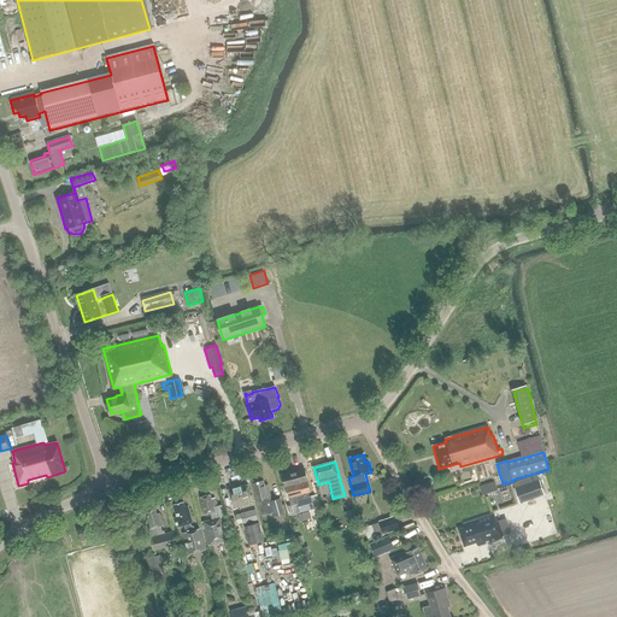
[(305,470),(282,475),(289,503),(291,503),(292,506),(299,504),(300,512),(315,509),(311,497),(309,497),(307,492),(310,492),(305,470)]
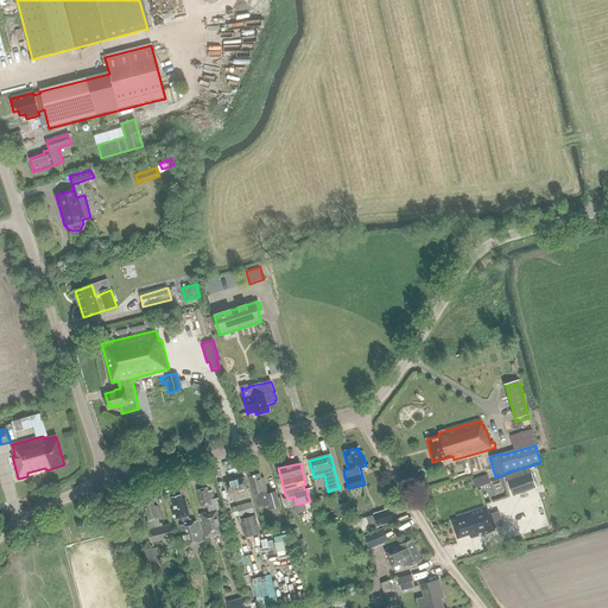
[(531,473),(507,481),(512,496),(536,487),(531,473)]
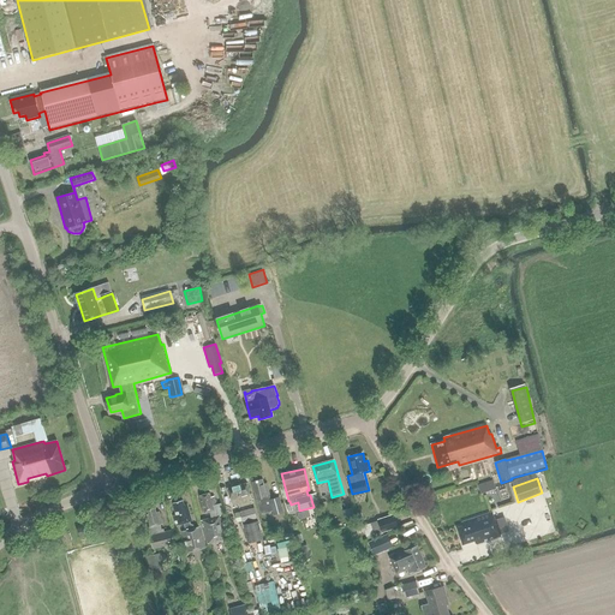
[(270,499),(270,496),(267,484),(264,484),(263,479),(252,482),(261,514),(273,511),(274,515),(284,513),(280,496),(270,499)]
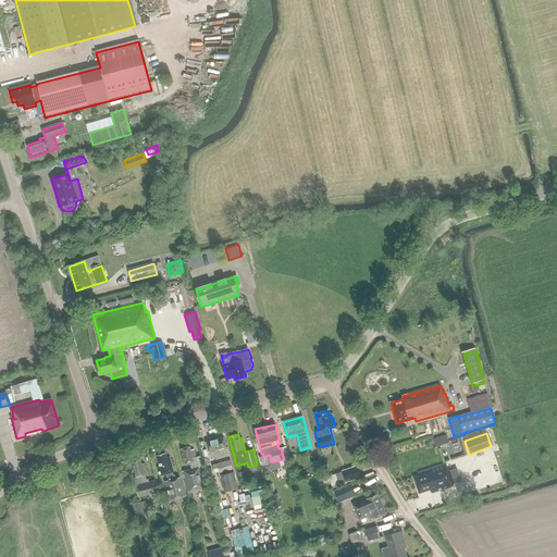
[(224,438),(206,443),(210,458),(217,457),(217,459),(229,456),(224,438)]
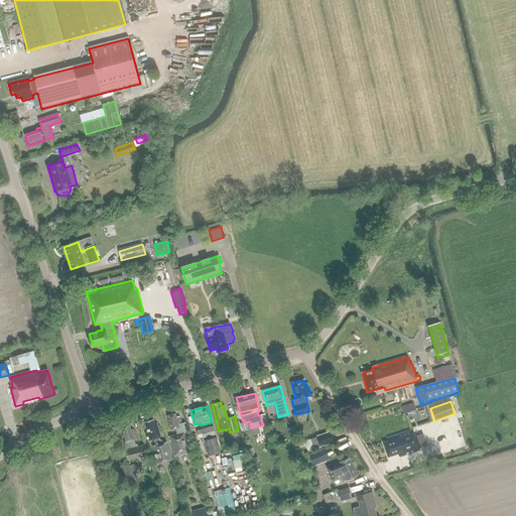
[(410,411),(414,423),(420,421),(416,409),(410,411)]
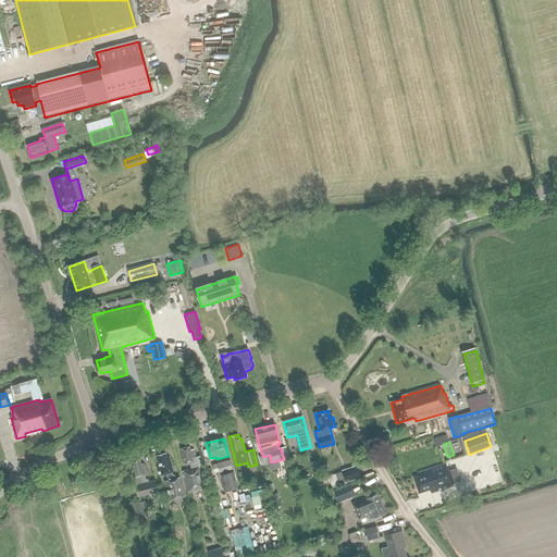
[(186,466),(189,465),(192,470),(183,472),(188,493),(207,487),(201,467),(199,468),(195,449),(192,450),(190,447),(182,449),(186,466)]
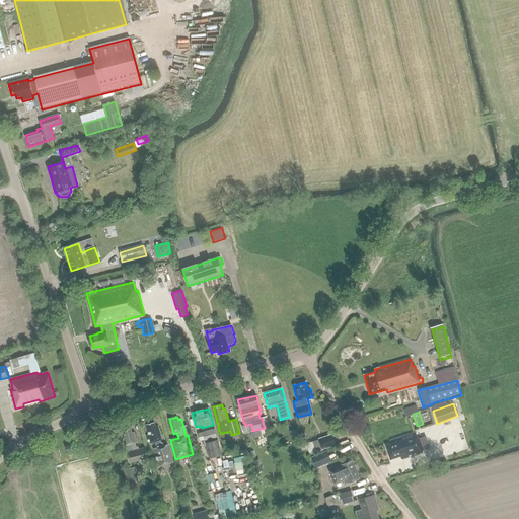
[(153,449),(158,466),(174,462),(169,445),(164,447),(164,444),(161,443),(160,441),(162,440),(158,427),(155,427),(154,423),(146,425),(149,437),(147,438),(148,444),(155,442),(157,448),(153,449)]
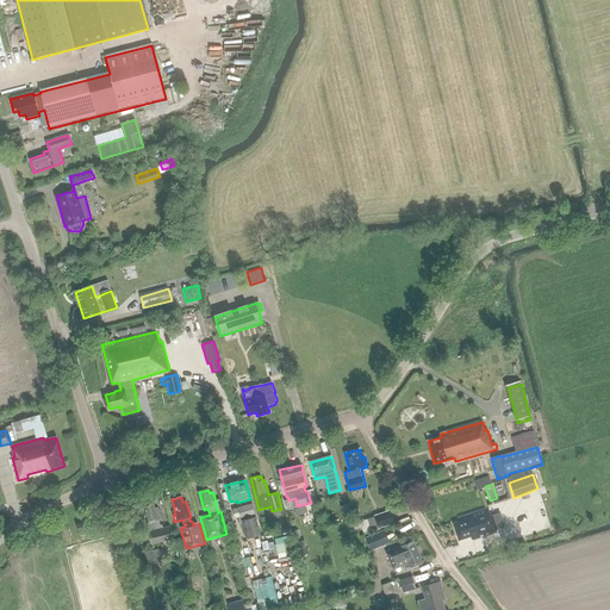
[(153,545),(172,540),(173,540),(169,527),(163,529),(162,526),(160,526),(159,521),(161,521),(157,509),(155,509),(154,504),(144,506),(149,522),(147,523),(148,529),(153,545)]
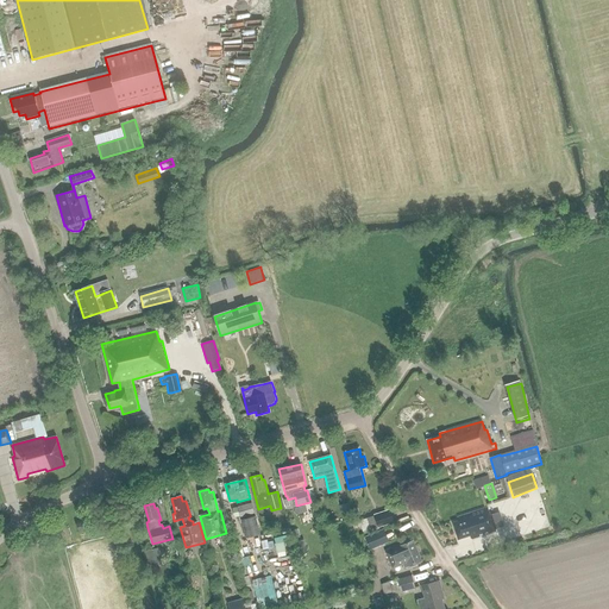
[(251,503),(238,507),(240,516),(253,513),(251,503)]
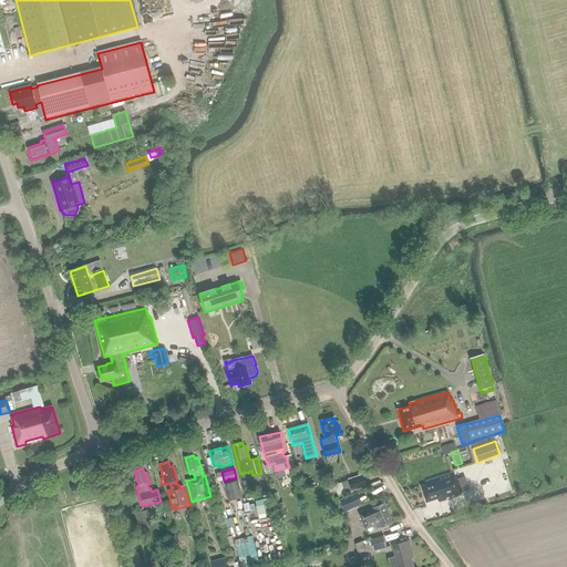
[(326,471),(318,473),(320,483),(329,482),(326,471)]
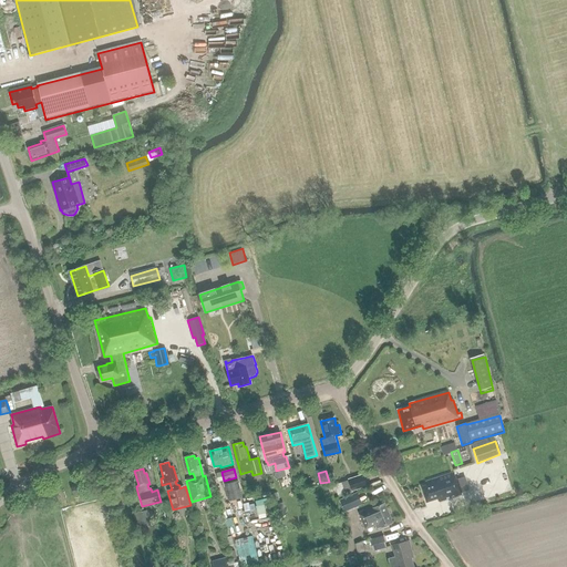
[(439,502),(462,494),(457,480),(456,480),(454,473),(428,481),(429,485),(423,487),(426,502),(439,498),(439,502)]
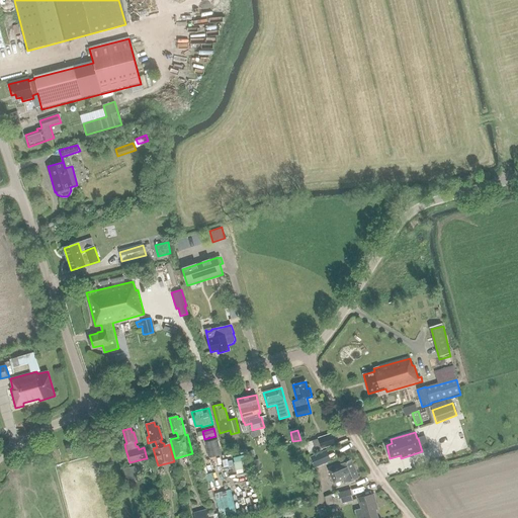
[(332,434),(319,438),(322,448),(335,444),(332,434)]
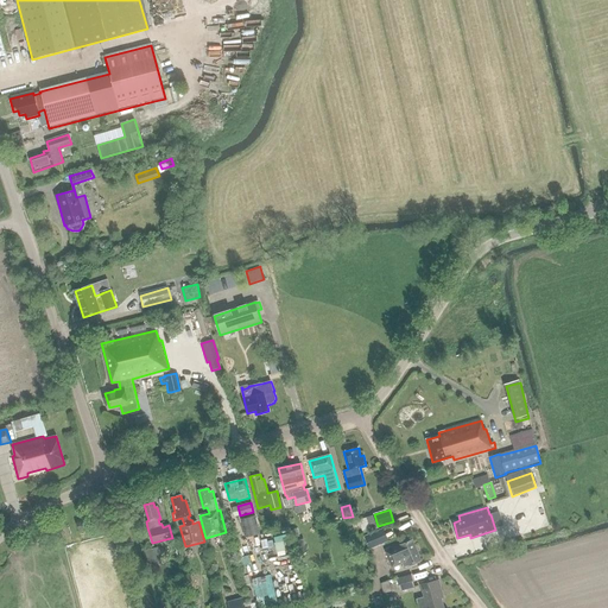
[(254,515),(241,519),(246,537),(259,533),(254,515)]
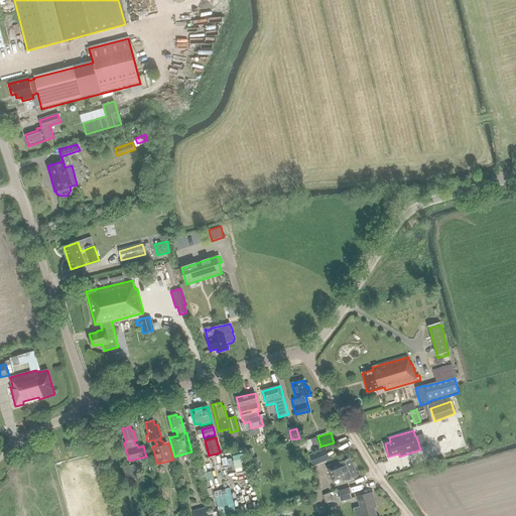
[(76,446),(74,440),(65,443),(67,448),(76,446)]
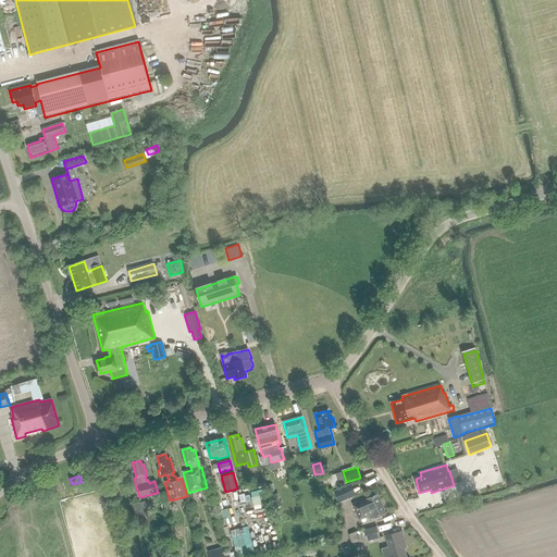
[(338,503),(351,497),(346,485),(334,491),(338,503)]
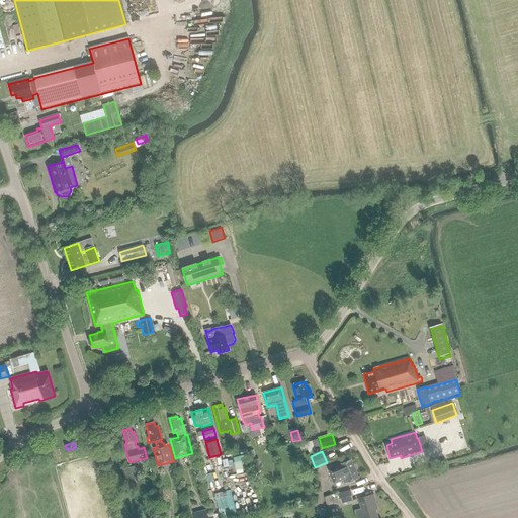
[(244,453),(234,455),(237,468),(246,466),(244,453)]
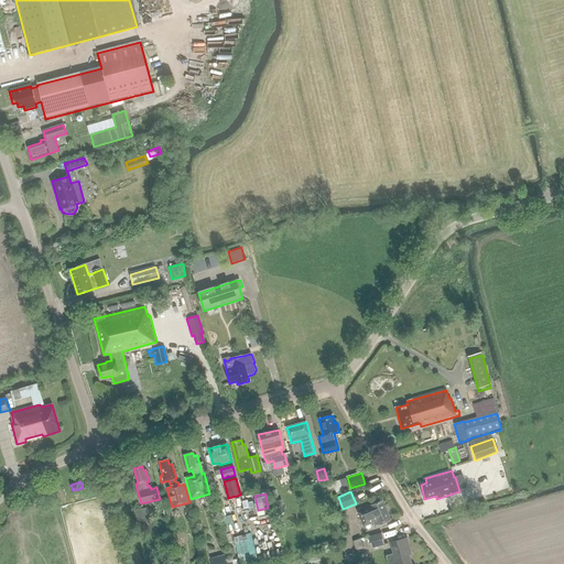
[(285,512),(282,499),(272,502),(275,514),(285,512)]
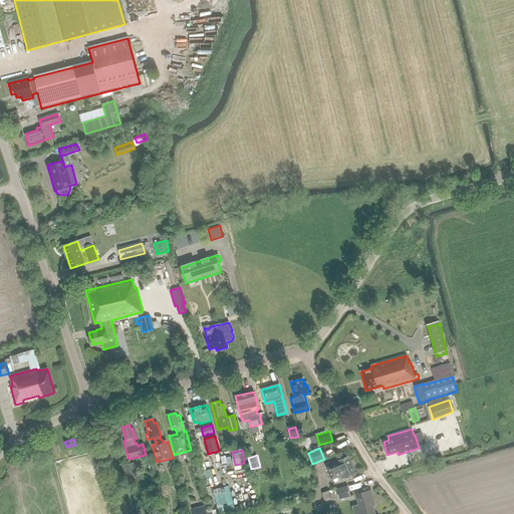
[(348,457),(325,467),(330,477),(338,474),(341,480),(355,474),(348,457)]
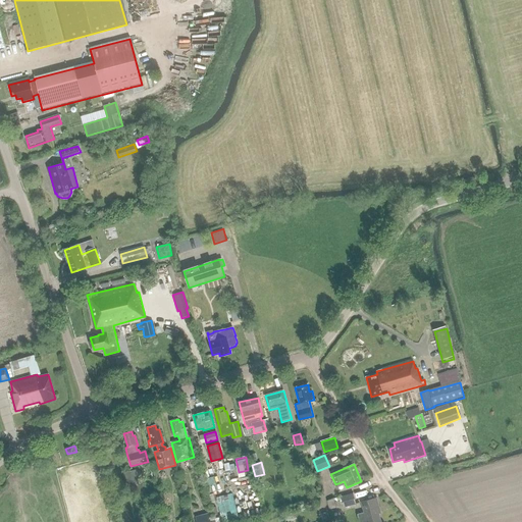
[(124,472),(127,484),(129,483),(139,481),(136,469),(126,471),(124,472)]
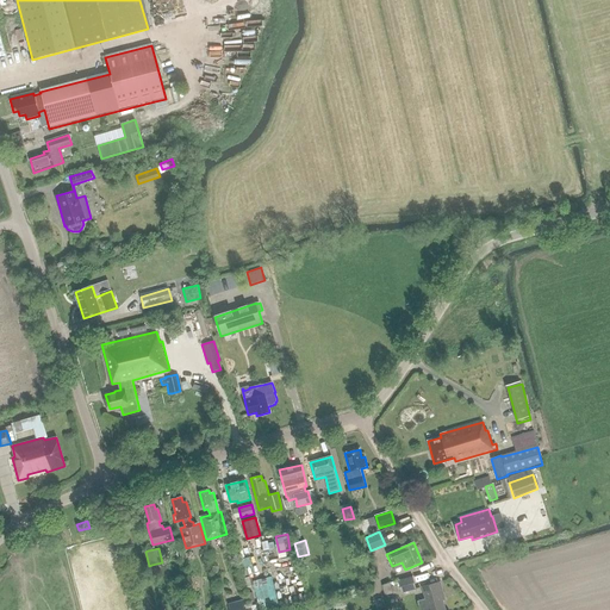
[(412,577),(398,582),(400,592),(416,589),(412,577)]
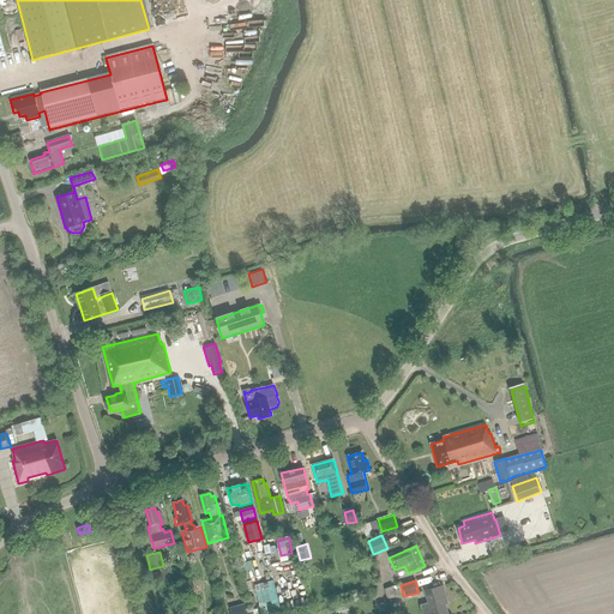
[(269,612),(281,611),(277,582),(265,583),(269,612)]
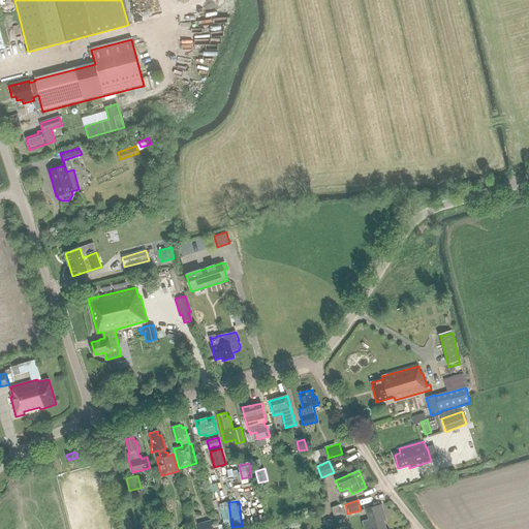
[(369,519),(363,521),(364,528),(385,528),(386,528),(383,517),(385,516),(382,505),(382,504),(366,508),(369,519)]
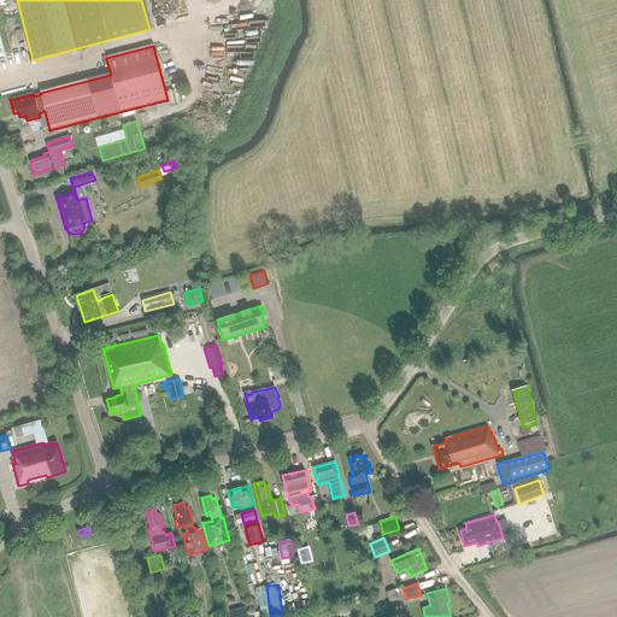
[(398,599),(394,589),(387,591),(389,601),(398,599)]
